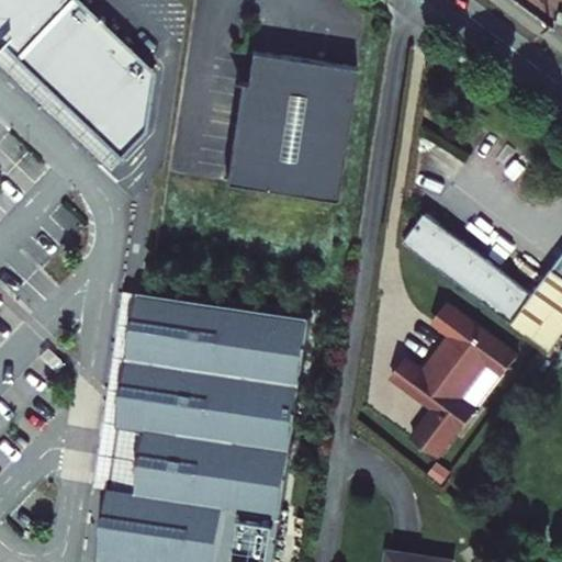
[(0,0),(0,63),(113,169),(145,133),(156,71),(81,0),(0,0)]
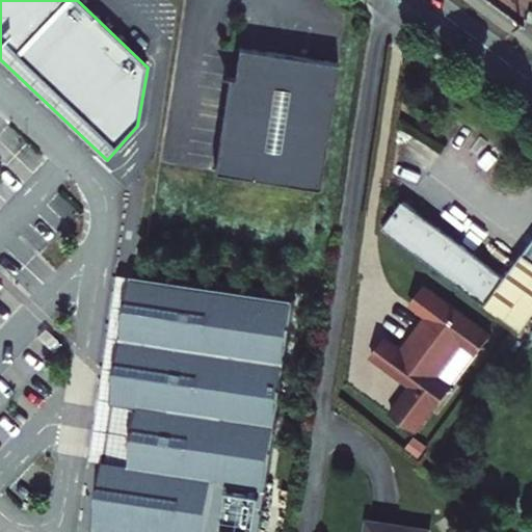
[(230,78),(215,173),(320,189),(339,62),(290,55),(240,48),(235,79),(230,78)]
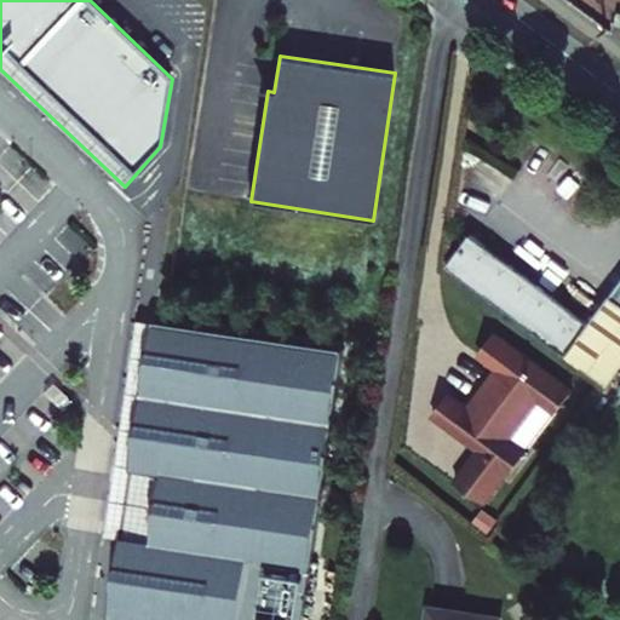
[(458,253),(446,269),(604,389),(619,366),(619,253),(573,316),(470,237),(458,253)]
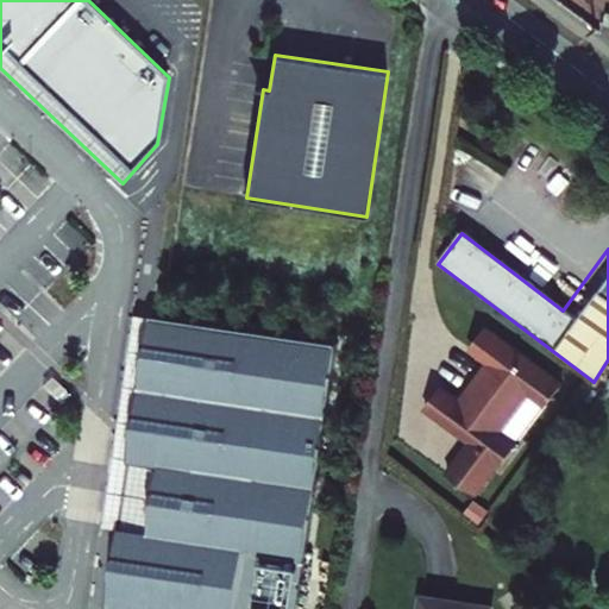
[(305,608),(339,344),(152,318),(120,531),(272,554),(263,608),(305,608)]
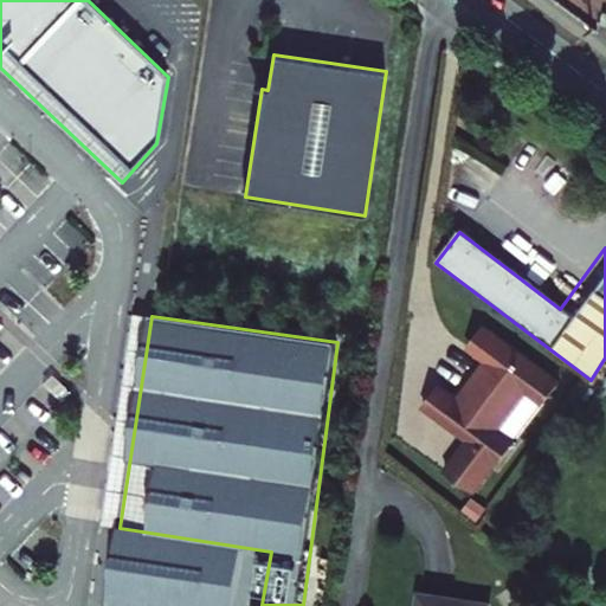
[(558,386),(479,333),(464,355),(484,368),(457,407),(438,394),(423,416),(469,447),(447,479),(477,500),(498,468),(501,469),(516,447),(498,436),(526,397),(543,408),(558,386)]
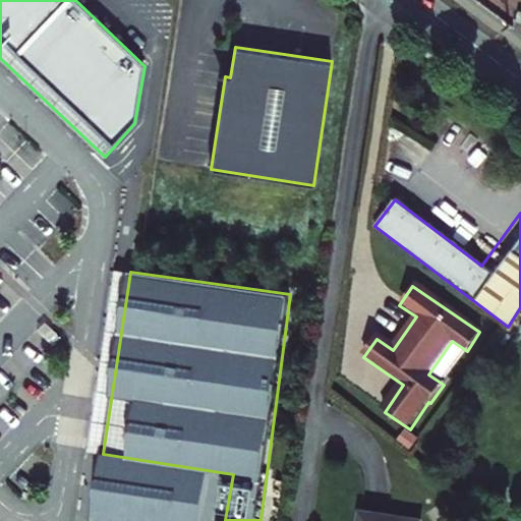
[(225,520),(233,474),(103,454),(92,520),(225,520)]
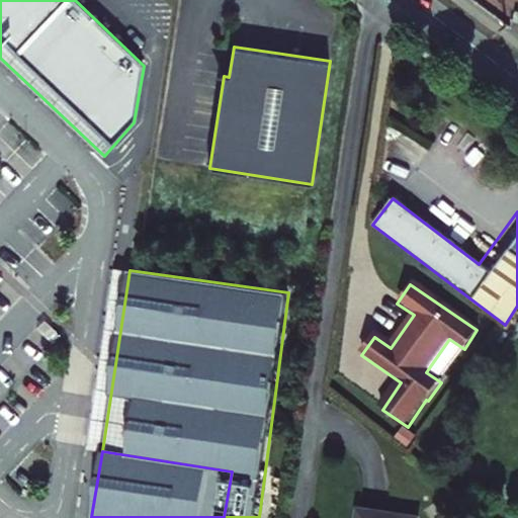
[(404,517),(407,507),(375,502),(344,497),(340,517),(404,517)]
